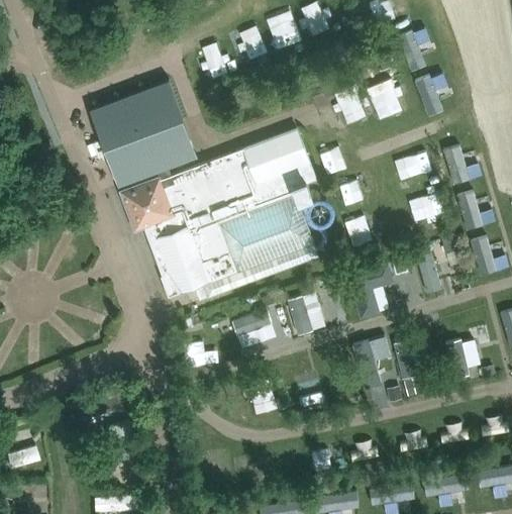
[(164,81),(85,111),(86,111),(114,187),(113,187),(113,188),(152,173),(155,178),(156,181),(166,177),(163,169),(193,158),(192,158),(191,158),(163,82),(164,82),(164,81)]
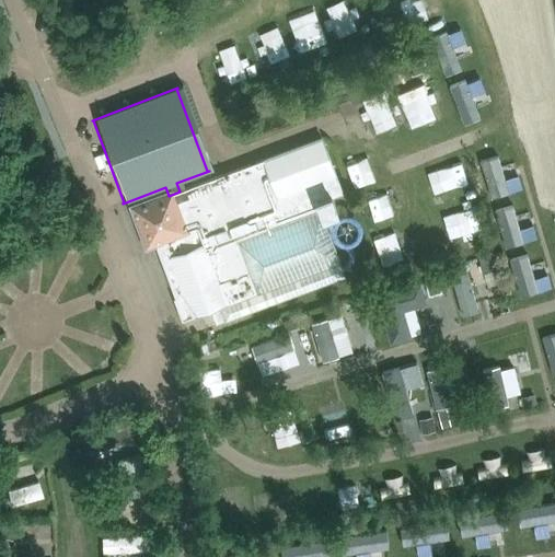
[(0,157),(9,154),(0,118),(0,157)]
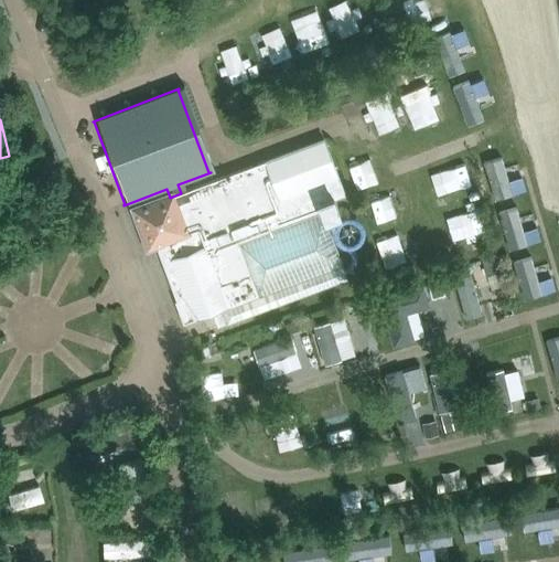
[(181,193),(170,198),(169,194),(126,211),(142,254),(163,246),(169,261),(164,262),(179,300),(171,304),(179,326),(216,311),(222,327),(343,281),(322,223),(336,218),(330,201),(340,197),(319,141),(181,193)]
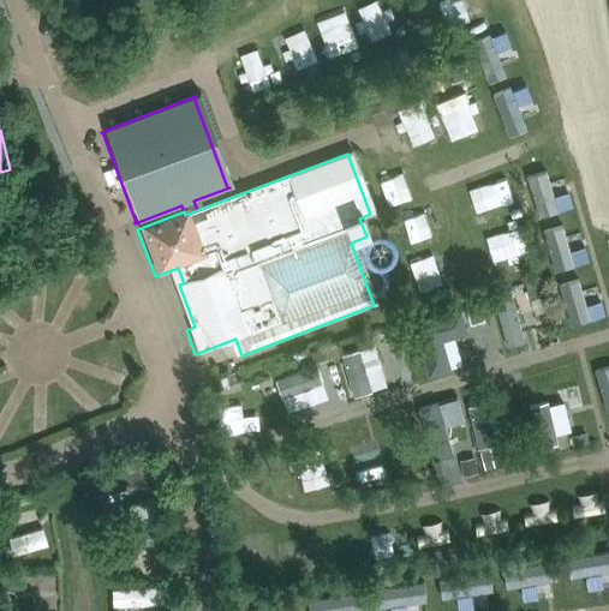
[(536,220),(559,214),(547,172),(525,178),(536,220)]
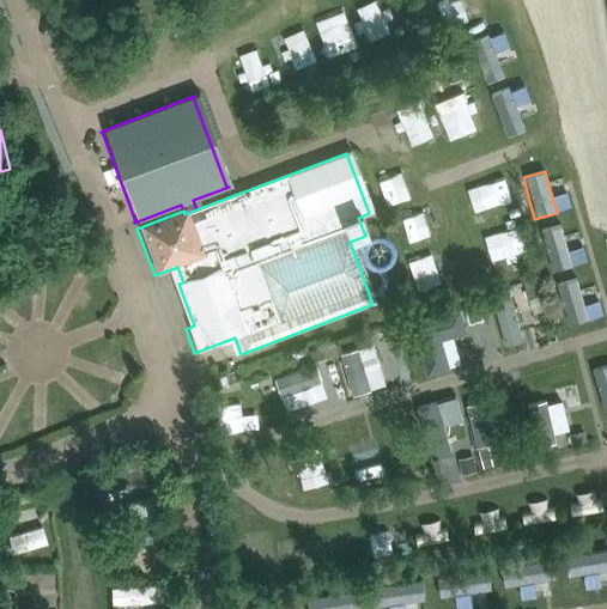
[(432,206),(404,214),(408,233),(438,225),(432,206)]
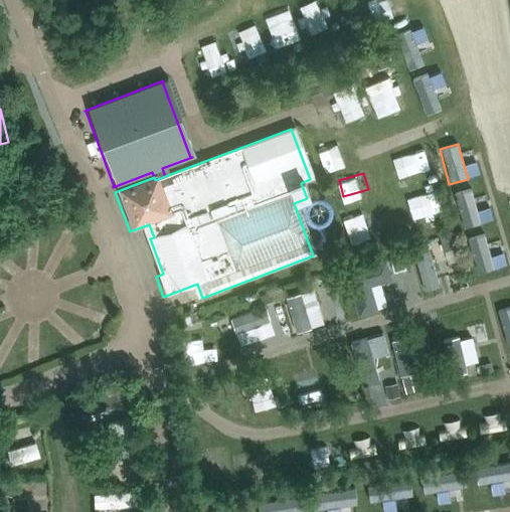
[(463,229),(481,225),(472,189),(455,193),(463,229)]
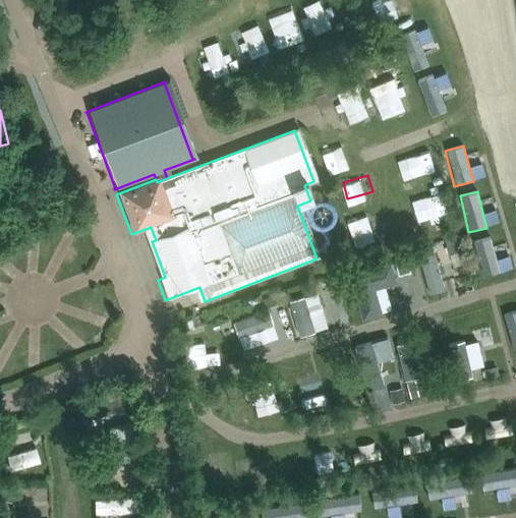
[(483,279),(512,271),(508,257),(497,261),(490,236),(472,241),(483,279)]
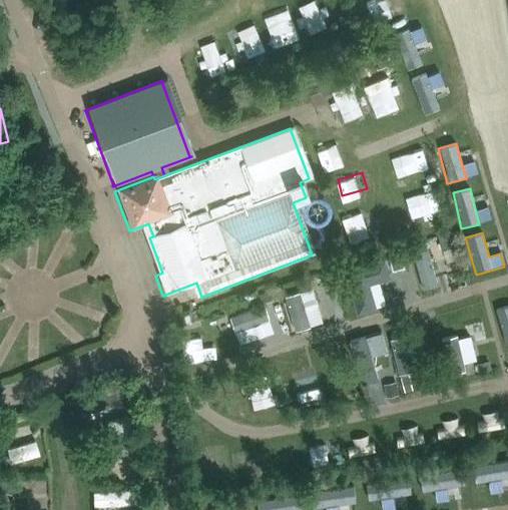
[(448,240),(435,244),(437,253),(450,249),(448,240)]
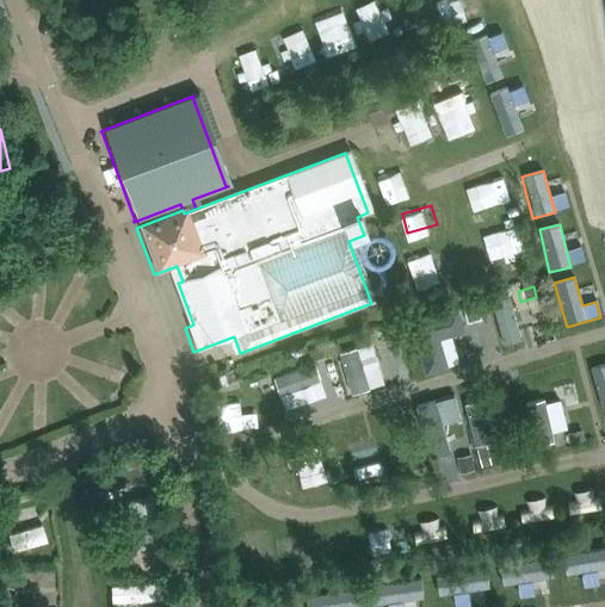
[(508,291),(488,296),(502,348),(522,342),(508,291)]
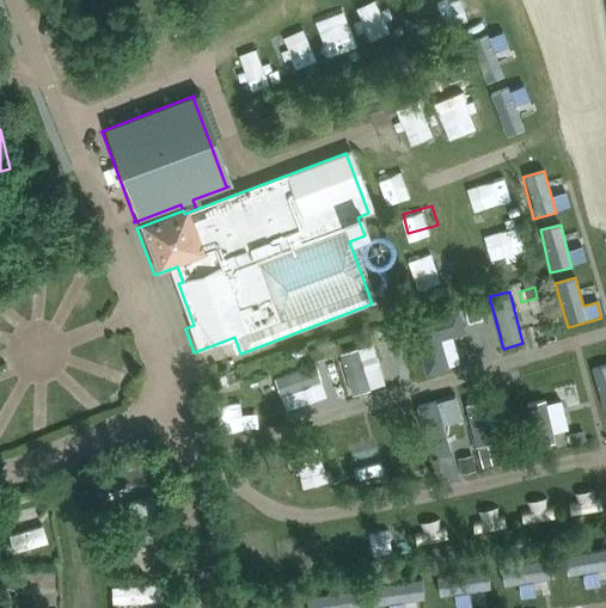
[(476,323),(471,308),(458,312),(461,326),(476,323)]
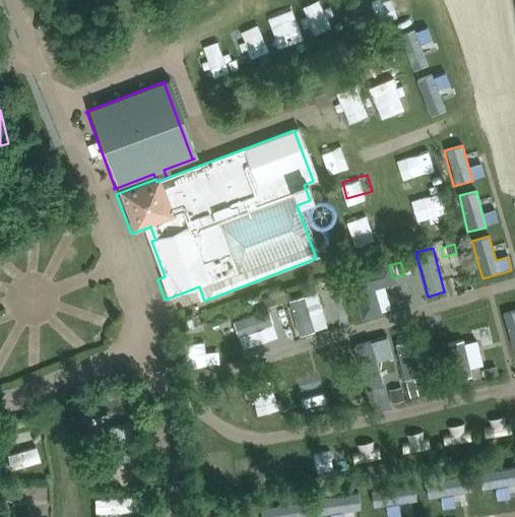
[(331,279),(320,282),(324,296),(335,293),(331,279)]
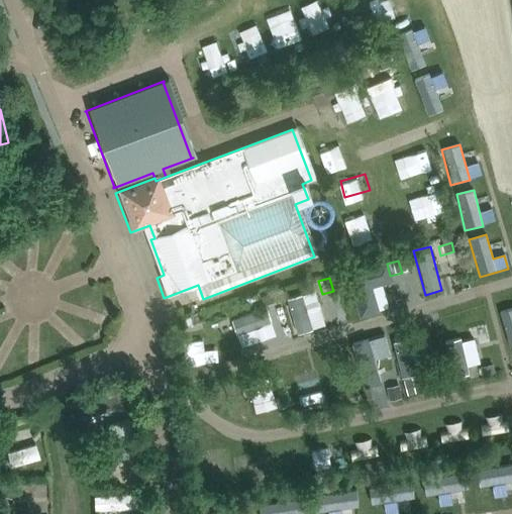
[(288,299),(296,334),(324,328),(316,293),(288,299)]
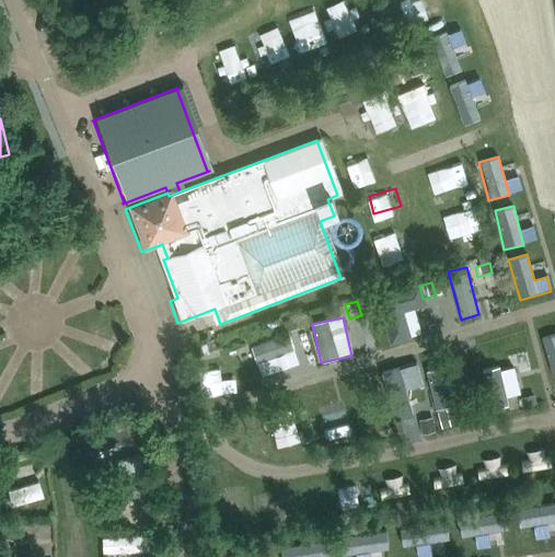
[(281,335),(292,331),(289,321),(277,325),(281,335)]
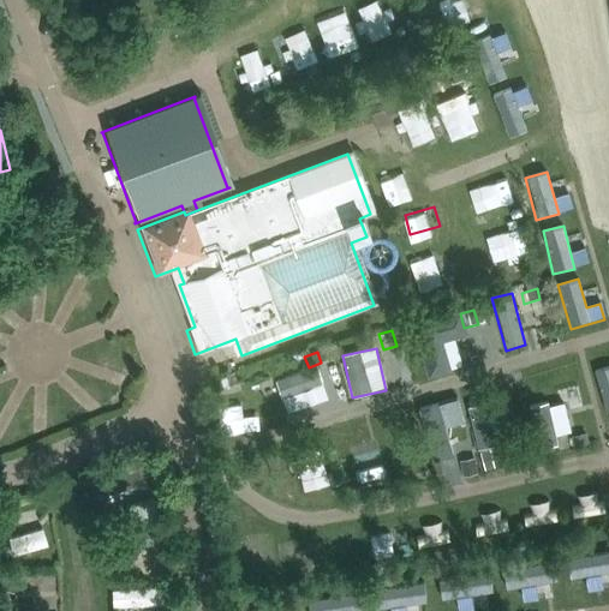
[(284,399),(322,385),(315,366),(276,379),(284,399)]
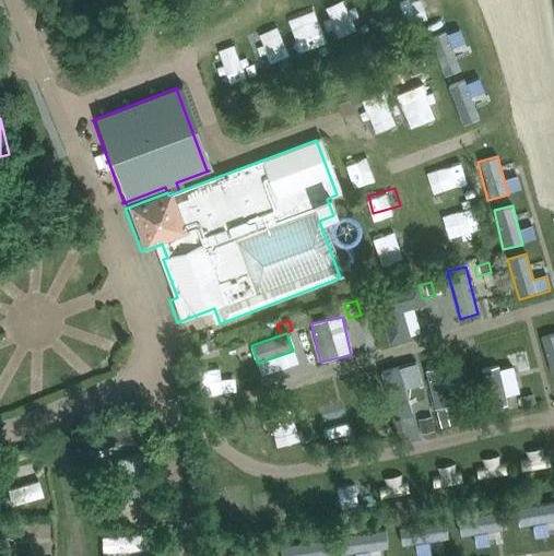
[(553,375),(553,333),(538,338),(549,377),(553,375)]
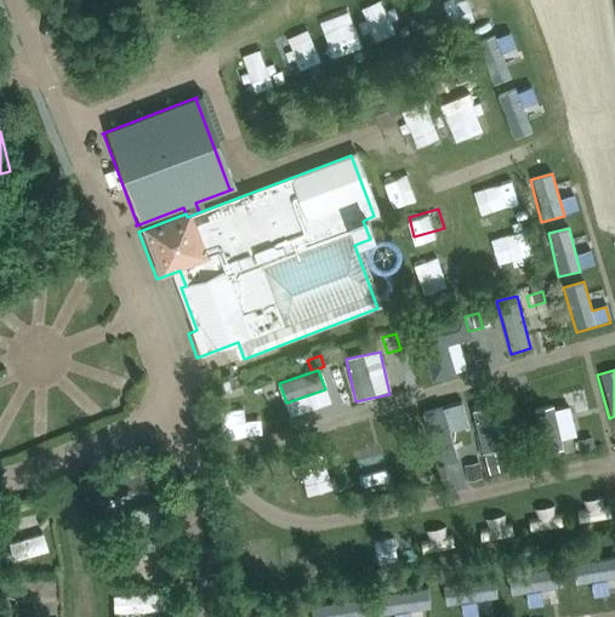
[(233,389),(231,380),(221,382),(225,393),(233,389)]
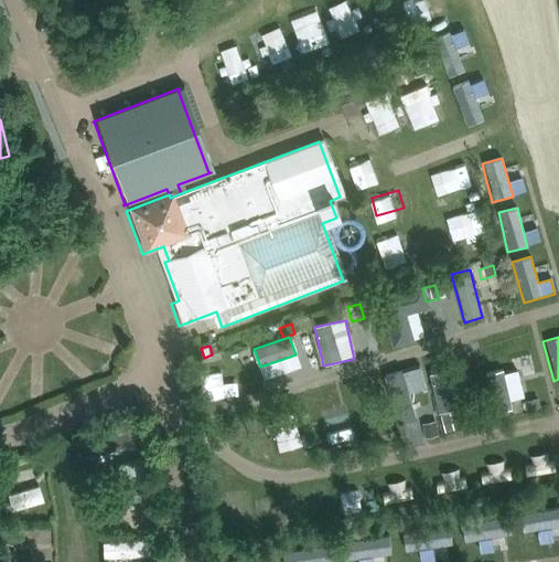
[(504,370),(483,374),(492,413),(513,409),(504,370)]
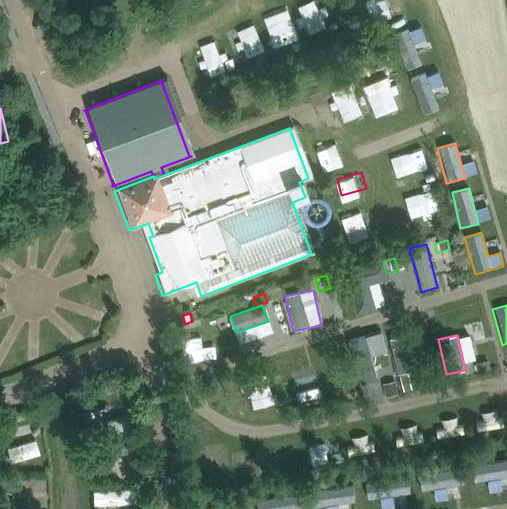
[(388,339),(394,375),(412,372),(407,336),(388,339)]
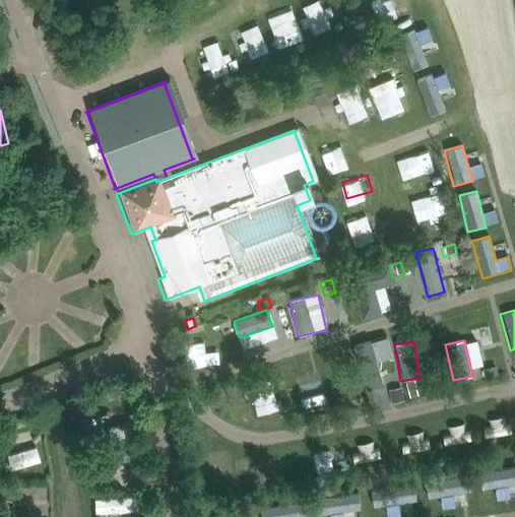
[(362,372),(376,368),(369,342),(356,345),(362,372)]
